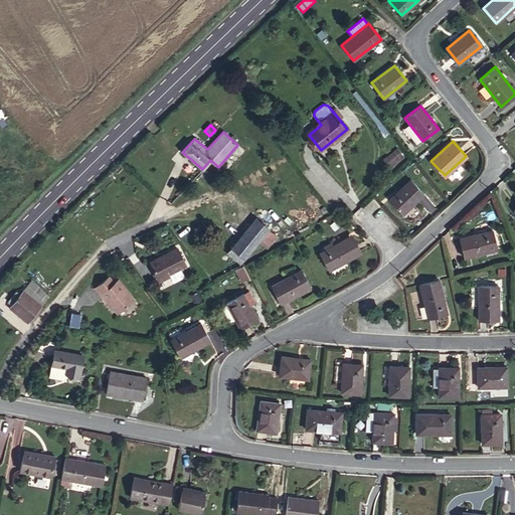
[(398,158),(388,166),(389,168),(401,159),(395,151),(393,152),(398,158)]
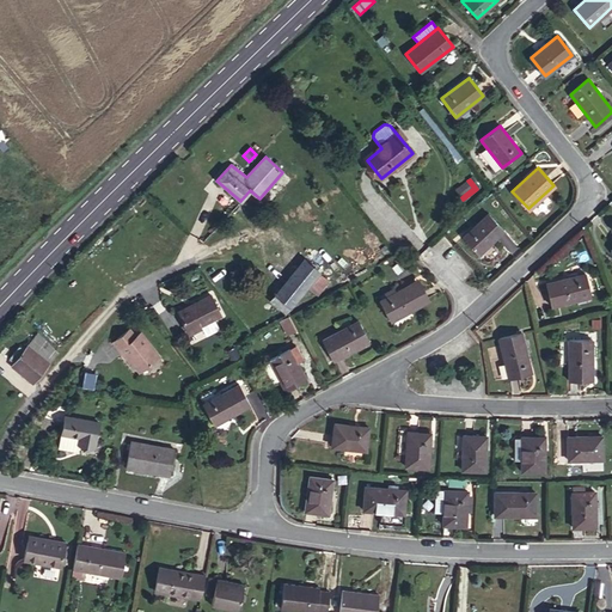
[(473,188),(467,181),(454,191),(460,199),(461,197),(473,188)]
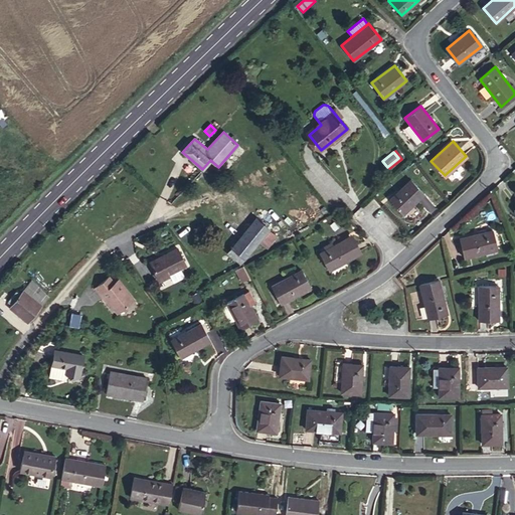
[(410,180),(389,199),(402,214),(423,194),(410,180)]
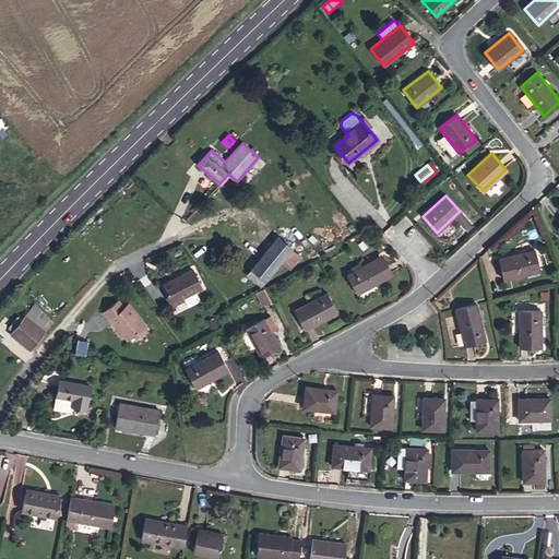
[(281,261),(292,249),(292,248),(277,237),(247,274),(261,285),(281,261)]
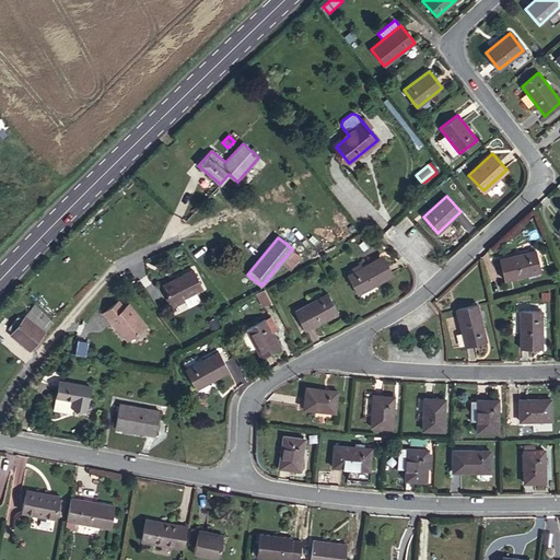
[(301,257),(292,249),(281,261),(291,269),(301,257)]
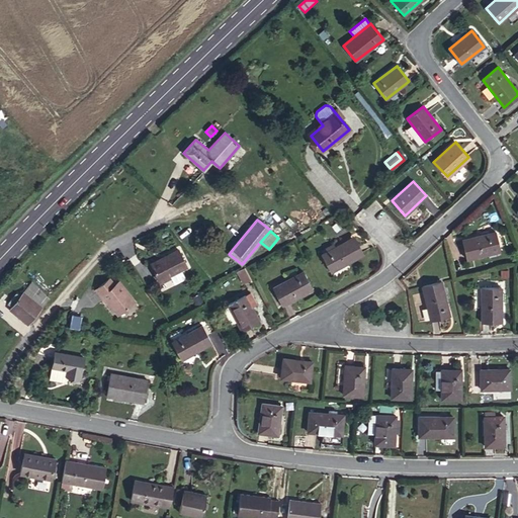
[(466,259),(500,251),(496,232),(461,240),(466,259)]
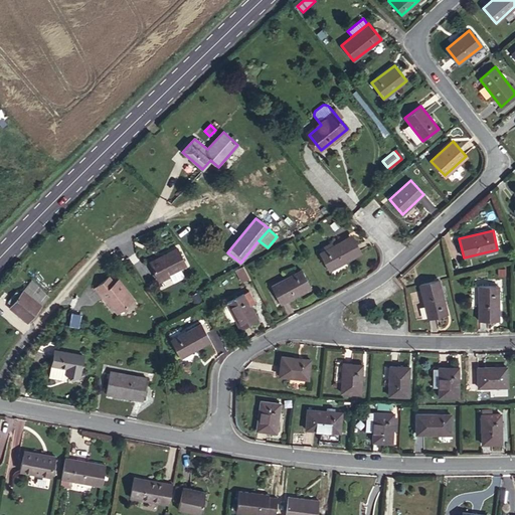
[(350,236),(319,252),(328,270),(359,253),(350,236)]
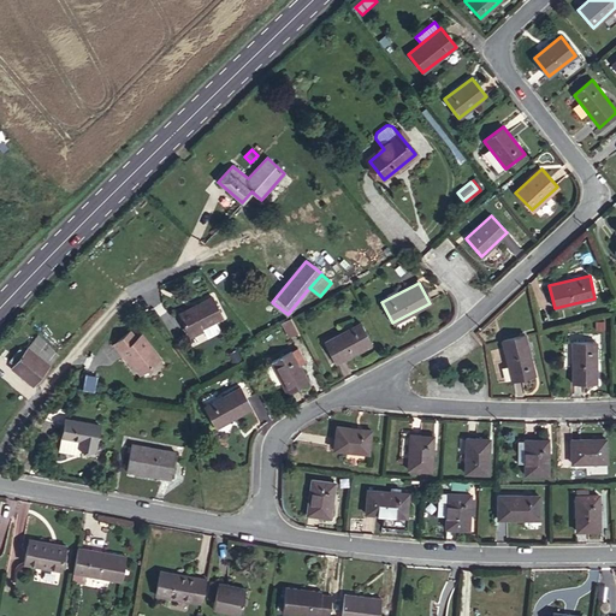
[(202,330),(201,327),(223,318),(212,297),(179,313),(190,336),(202,330)]
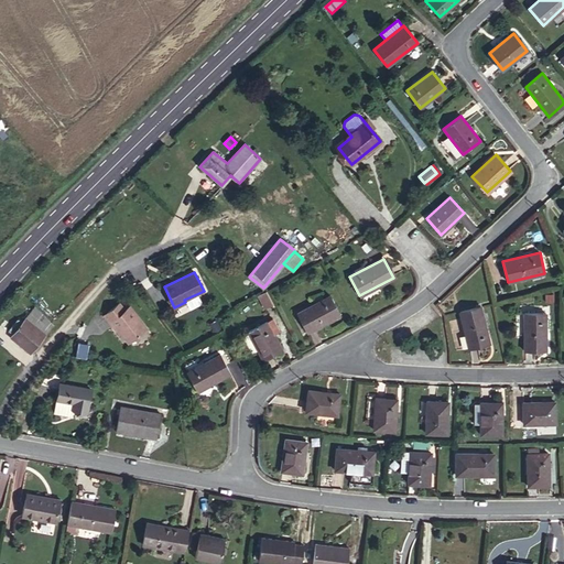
[(273,304),(266,291),(258,295),(264,308),(273,304)]
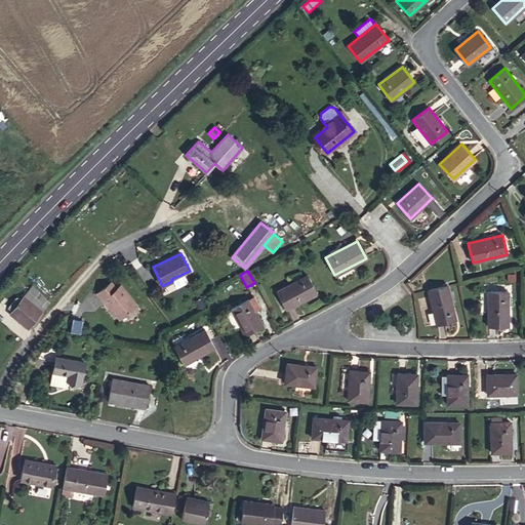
[(308,275),(276,291),(285,310),(317,292),(308,275)]
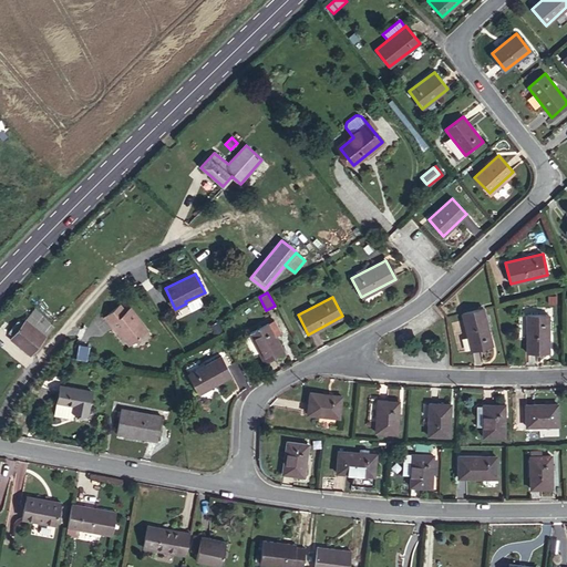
[(125,311),(120,305),(104,317),(116,331),(117,330),(129,344),(147,330),(130,308),(125,311)]
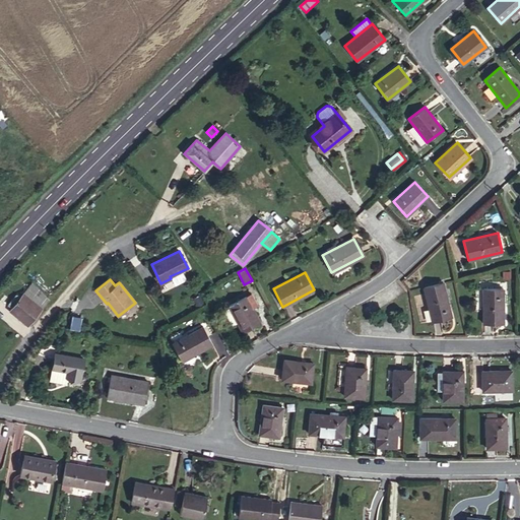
[(10,310),(28,325),(49,300),(33,282),(20,298),(16,295),(8,305),(12,308),(10,310)]
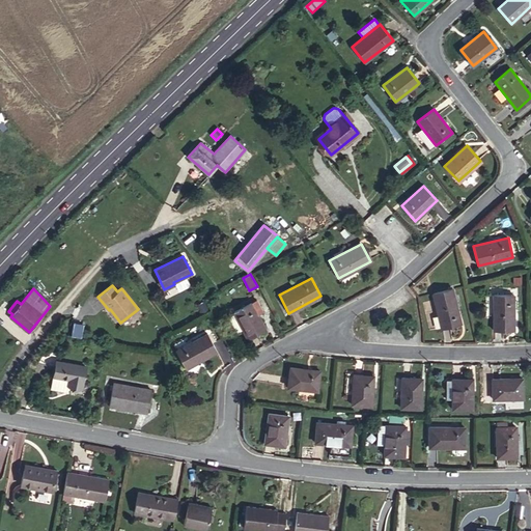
[(460,324),(452,288),(432,292),(441,328),(460,324)]
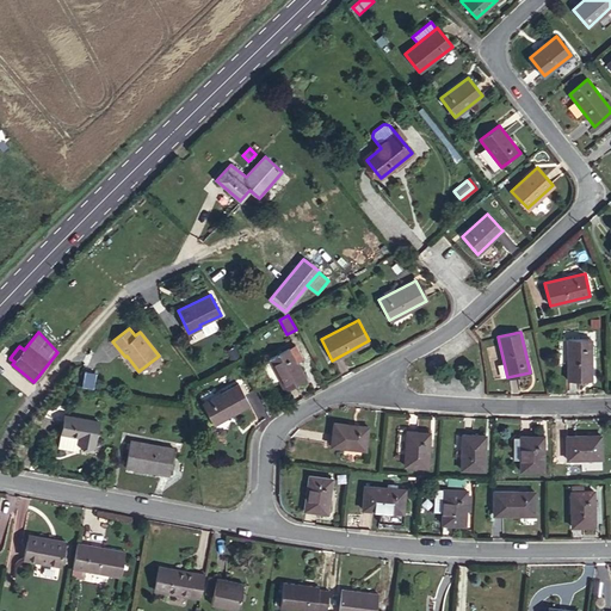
[(568,339),(568,380),(591,381),(591,339),(568,339)]
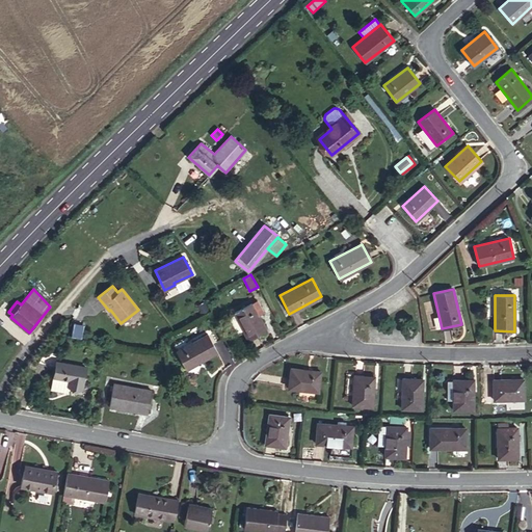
[(247,340),(266,329),(251,302),(234,313),(247,340)]
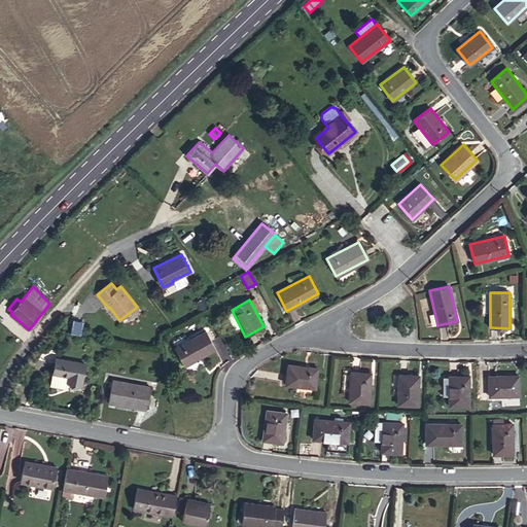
[(215,348),(206,330),(174,348),(184,365),(215,348)]
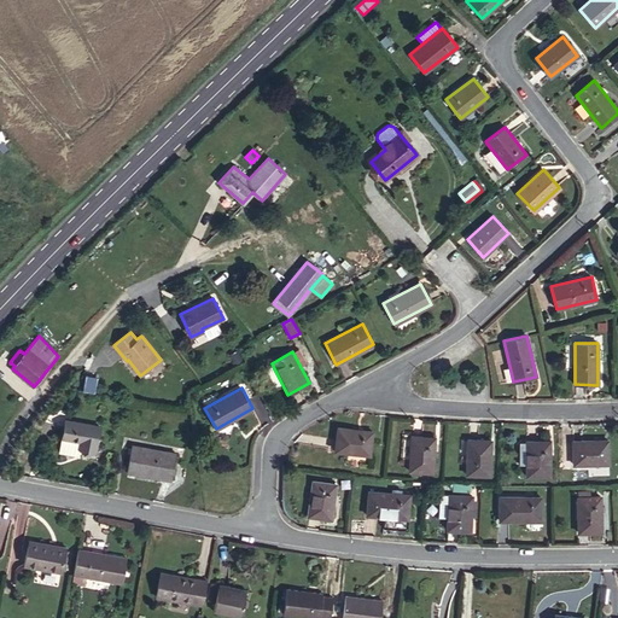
[(100,426),(65,420),(62,438),(86,442),(85,449),(95,452),(100,426)]
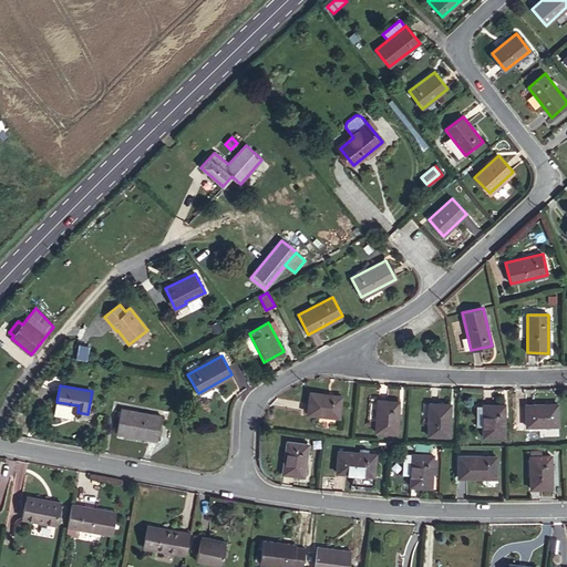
[(309,392),(307,413),(339,418),(341,395),(309,392)]
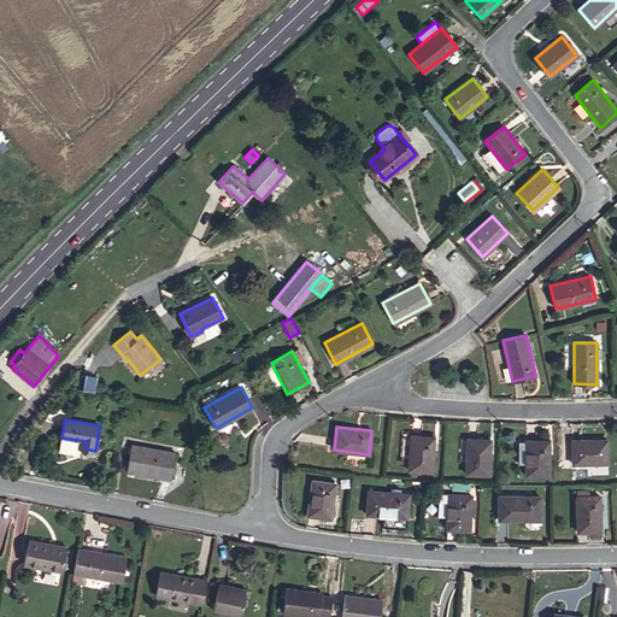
[(411,435),(407,470),(432,472),(434,436),(411,435)]
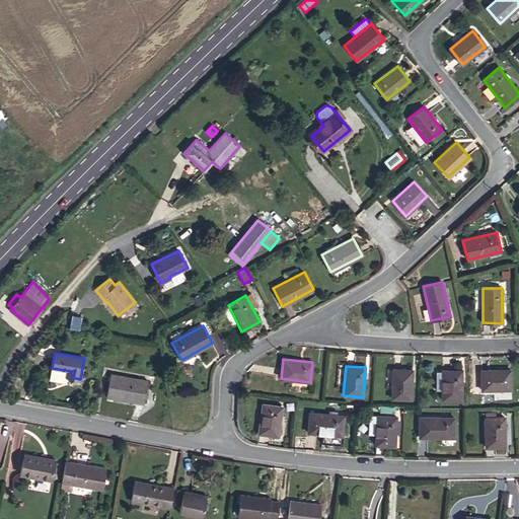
[(392,369),(391,398),(412,399),(413,370),(392,369)]
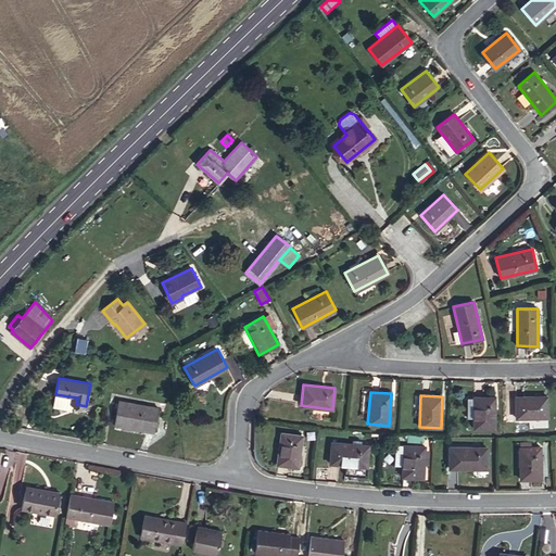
[(474,417),(474,428),(494,429),(494,396),(474,396),(474,397),(467,397),(467,417),(474,417)]
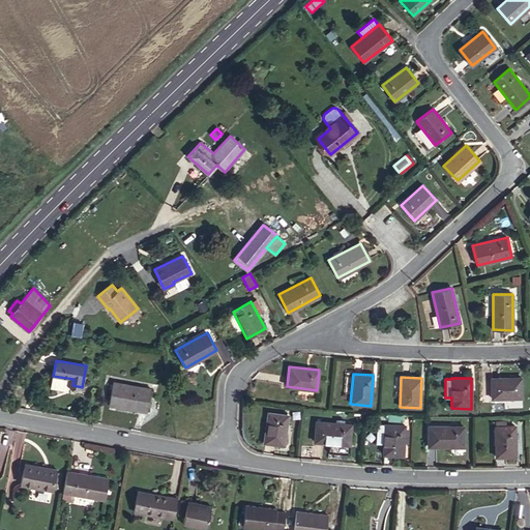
[(491,378),(491,379),(492,399),(522,398),(522,378),(491,378)]
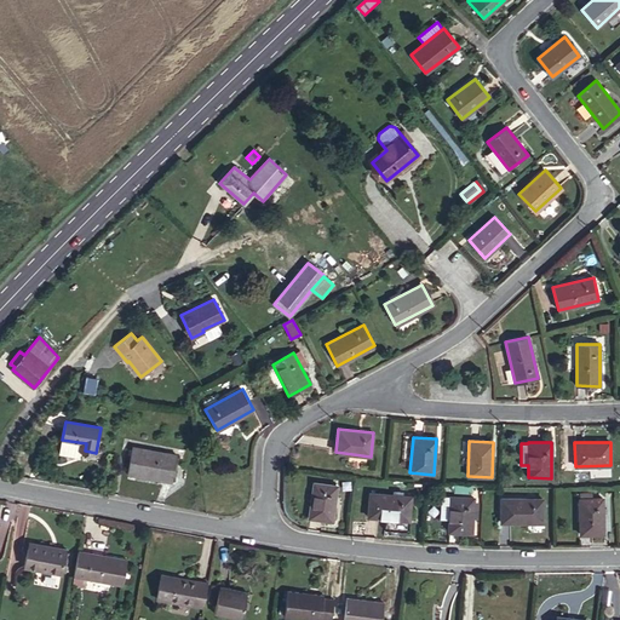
[(575,466),(574,443),(563,443),(564,470),(575,470),(575,466)]
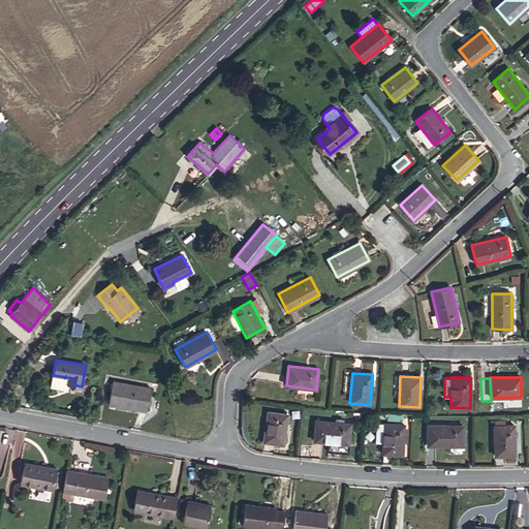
[(128,384),(113,381),(109,404),(147,411),(151,389),(143,386),(143,389),(128,385),(128,384)]
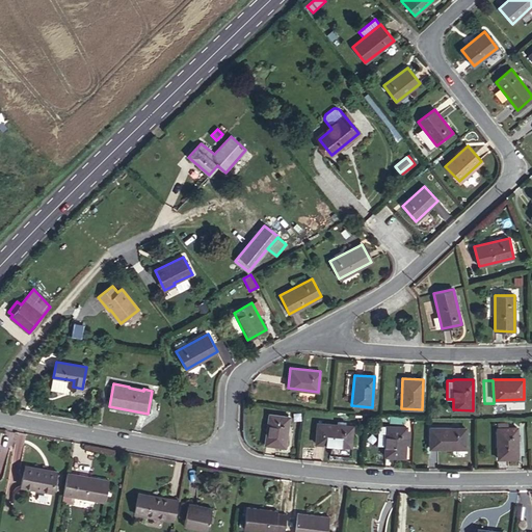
[(269,414),(265,444),(285,447),(289,417),(269,414)]
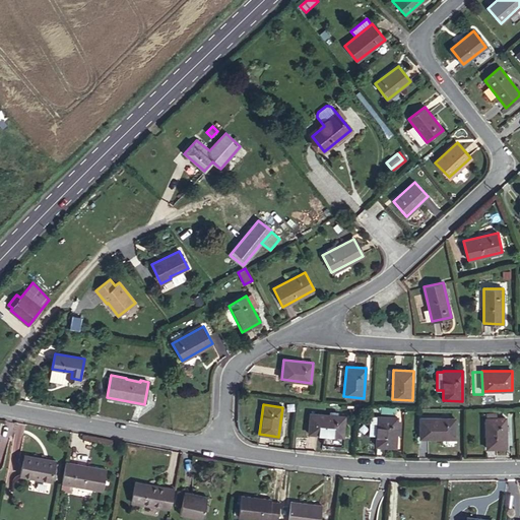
[(310,413),(309,434),(343,436),(344,416),(310,413)]
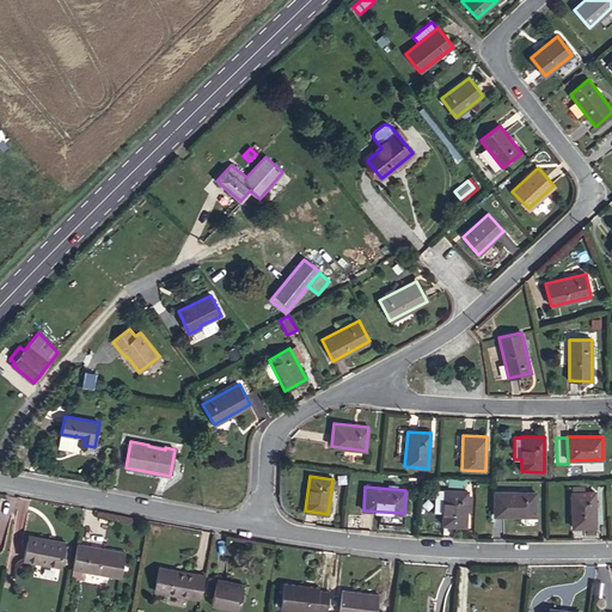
[(444,489),(442,513),(442,525),(466,526),(467,491),(444,489)]
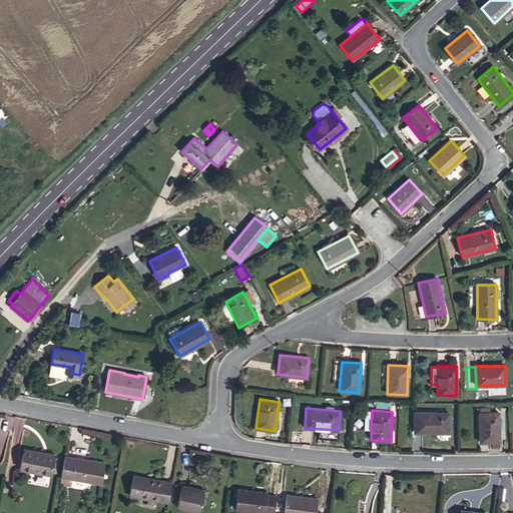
[(499,442),(499,412),(479,413),(479,442),(499,442)]
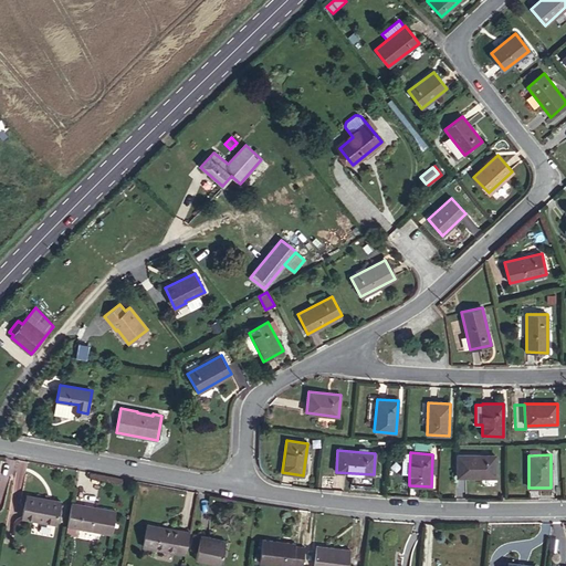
[(457,477),(495,477),(495,456),(458,456),(457,477)]
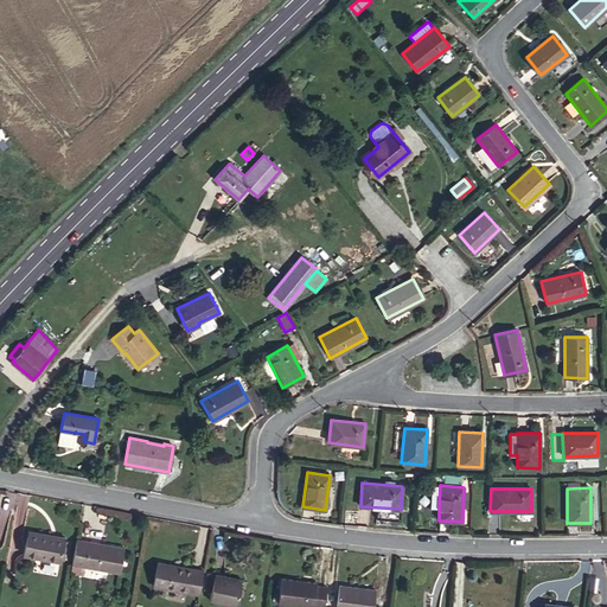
[(24,555),(61,562),(65,538),(29,531),(24,555)]
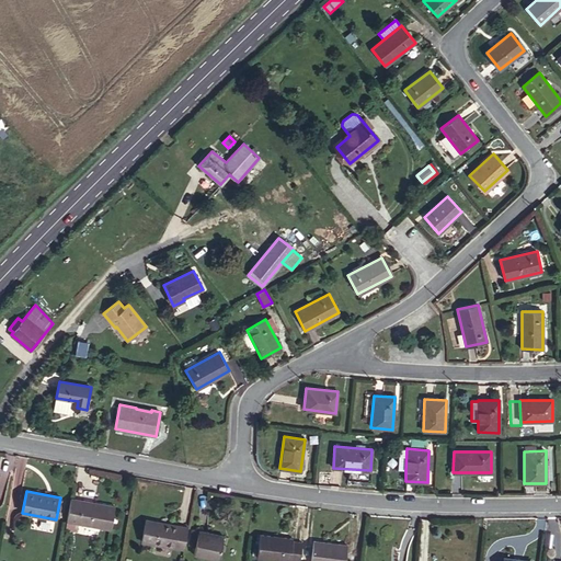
[(71,499),(67,522),(111,529),(115,507),(71,499)]
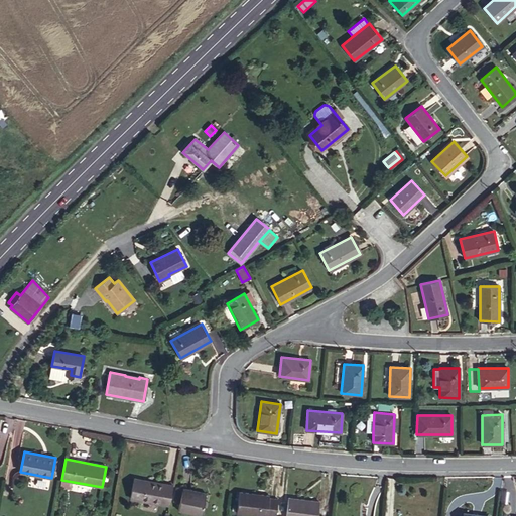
[(130,498),(169,505),(172,486),(134,479),(130,498)]
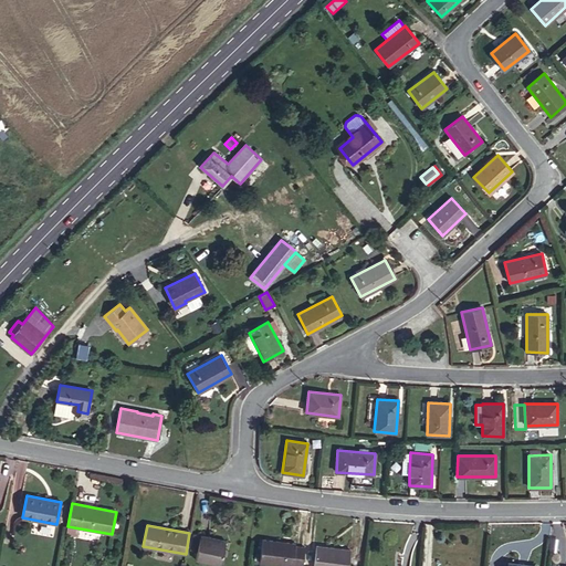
[(226,541),(201,535),(196,561),(220,565),(226,541)]
